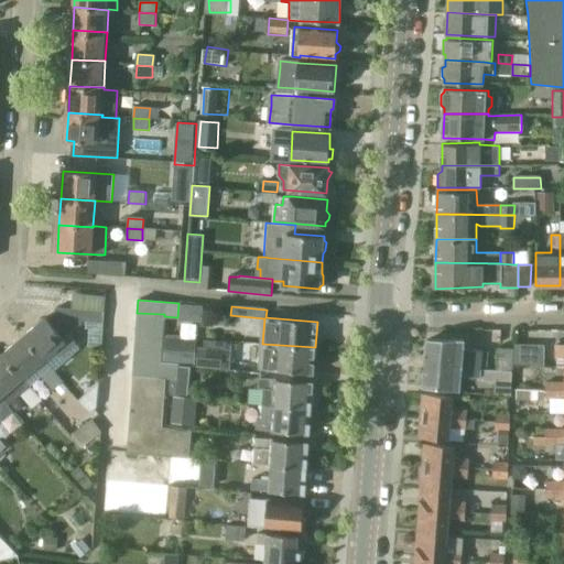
[(55,307),(54,323),(82,325),(82,320),(87,321),(101,322),(101,323),(104,312),(95,311),(69,308),(68,308),(55,307)]
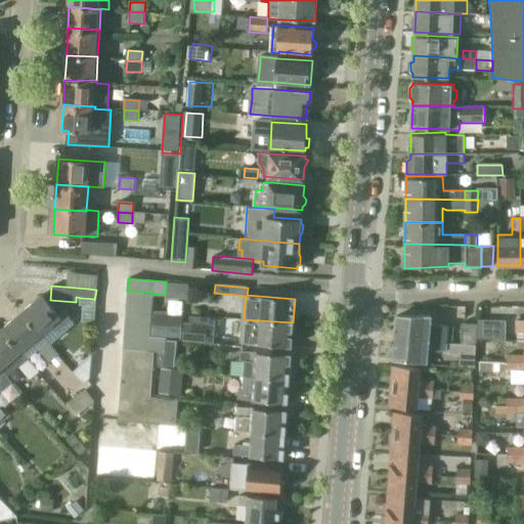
[(123,348),(123,349),(154,351),(165,352),(166,337),(149,336),(153,294),(153,292),(127,291),(123,348)]
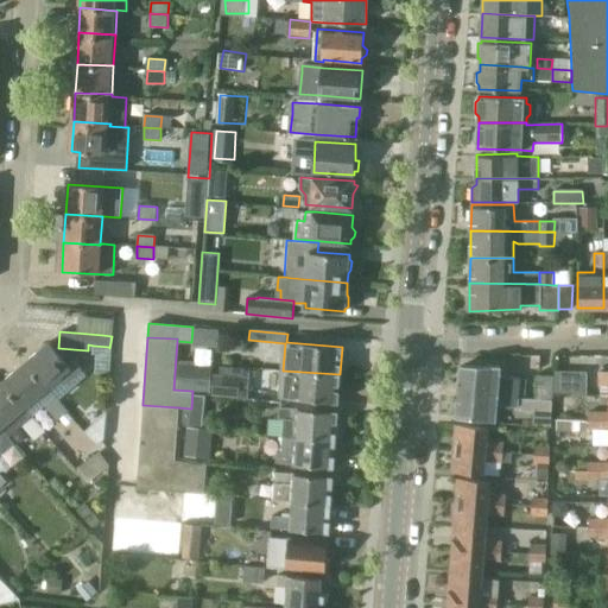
[(69,363),(51,343),(27,363),(49,390),(62,379),(67,384),(82,372),(73,360),(69,363)]
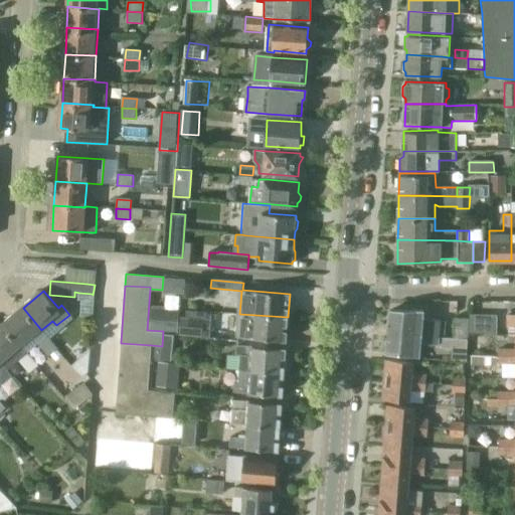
[(473,332),(489,332),(488,313),(501,312),(501,302),(472,303),(473,332)]
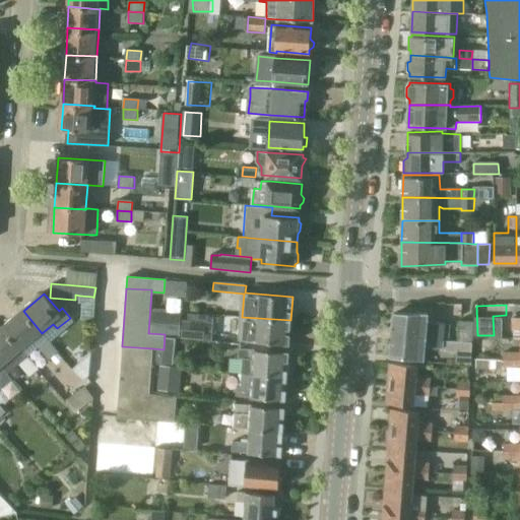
[(23,311),(4,328),(22,349),(42,333),(23,311)]
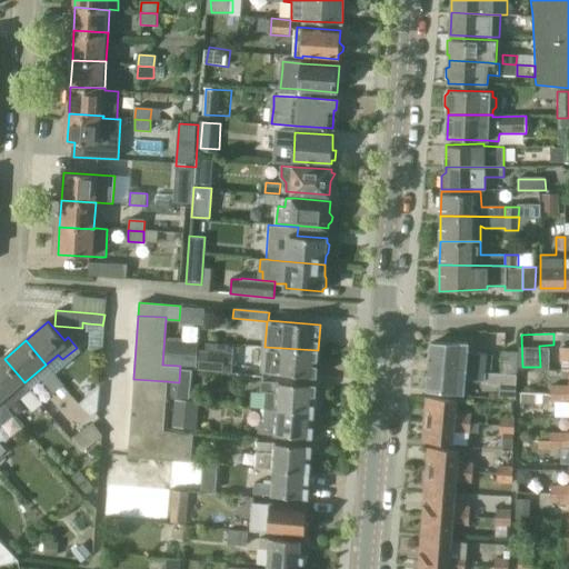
[(481,373),(486,373),(487,355),(468,352),(469,342),(461,342),(461,341),(430,342),(428,368),(456,371),(457,366),(482,368),(481,373)]
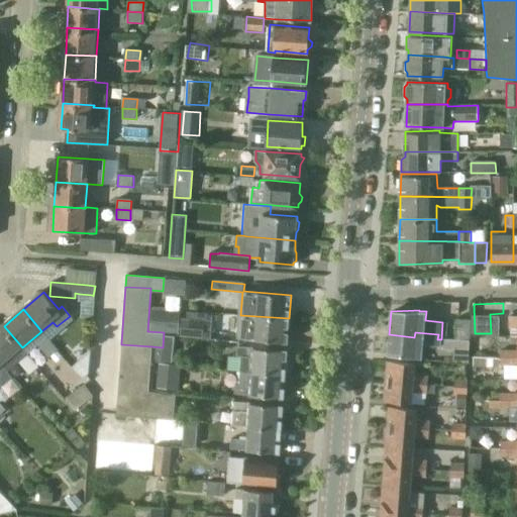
[(238,338),(287,342),(289,318),(240,315),(238,338)]
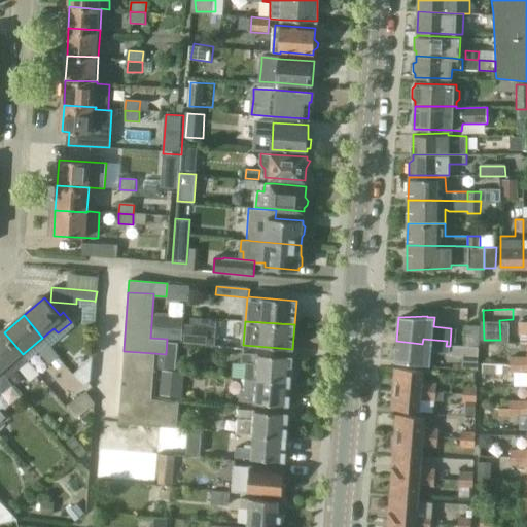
[(465,342),(465,346),(478,347),(480,347),(480,346),(480,343),(480,327),(480,325),(465,324),(465,342)]
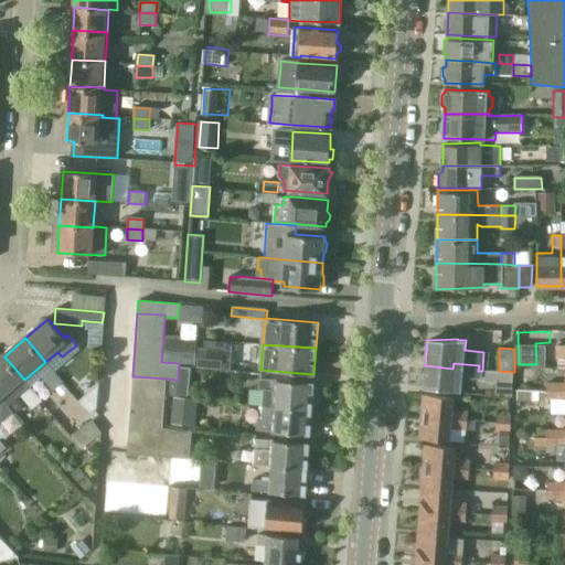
[(223,350),(204,349),(199,349),(198,369),(222,370),(223,350)]
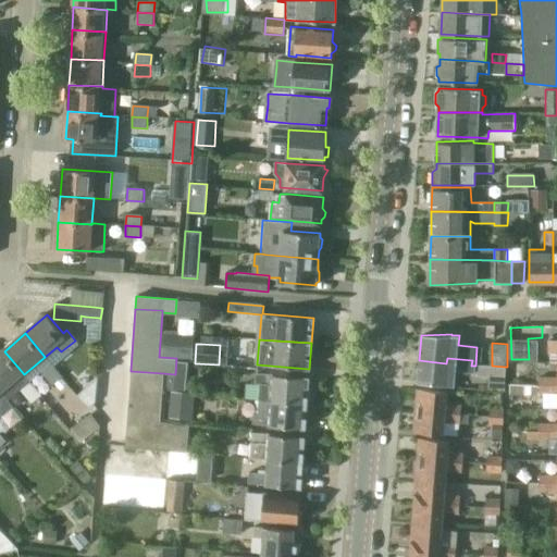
[(24,374),(4,351),(0,355),(0,388),(2,393),(9,399),(20,391),(32,404),(41,395),(29,381),(28,381),(23,375),(24,374)]
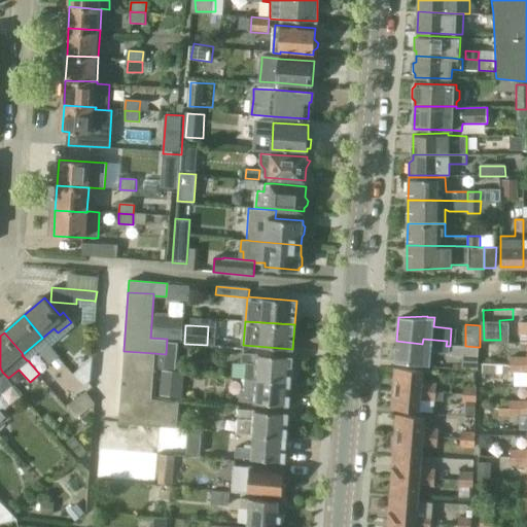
[(395,361),(430,364),(430,351),(431,351),(445,352),(449,352),(450,346),(446,346),(447,341),(423,339),(422,344),(396,341),(395,361)]
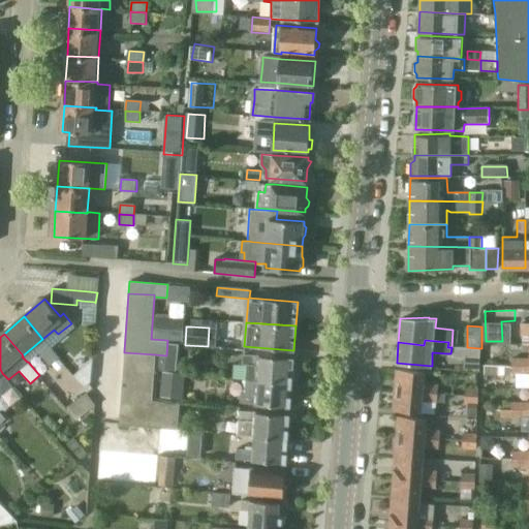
[(166,356),(165,371),(165,372),(176,373),(178,345),(167,344),(166,356)]
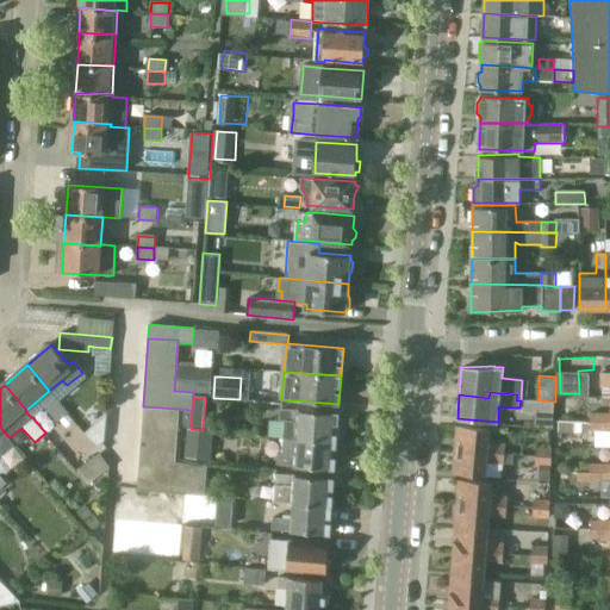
[(44,406),(57,422),(68,412),(54,398),(44,406)]
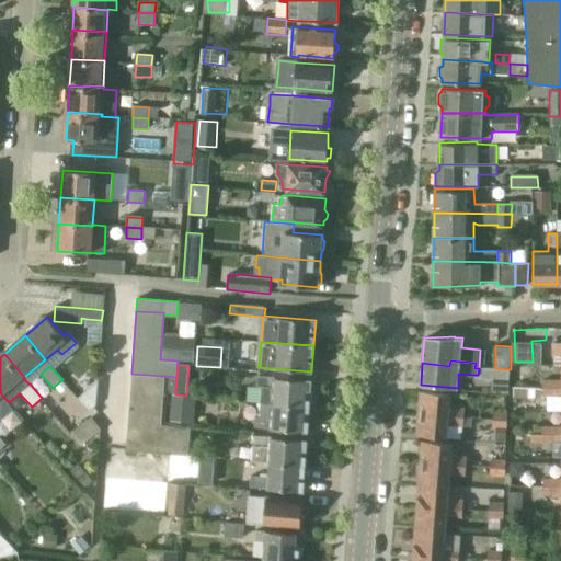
[(473,375),(473,378),(492,379),(492,393),(508,393),(508,369),(495,368),(484,368),(479,368),(478,375),(473,375)]
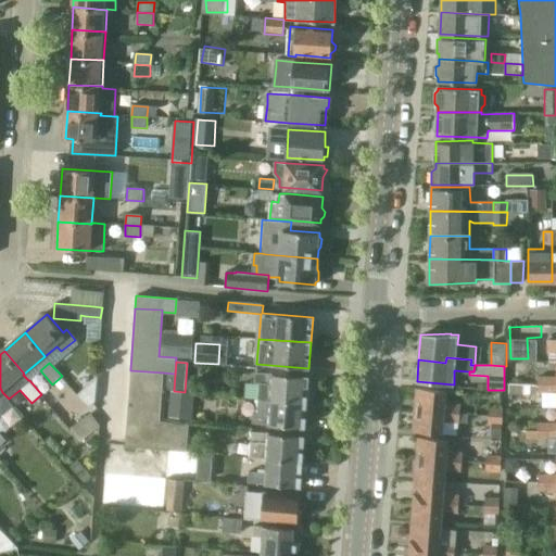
[(130,370),(129,394),(162,396),(163,373),(130,370)]
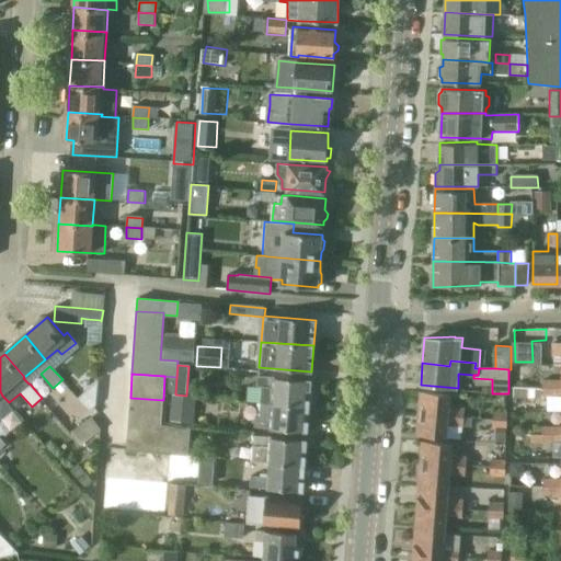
[(263,387),(262,402),(309,404),(311,379),(259,376),(258,386),(263,387)]
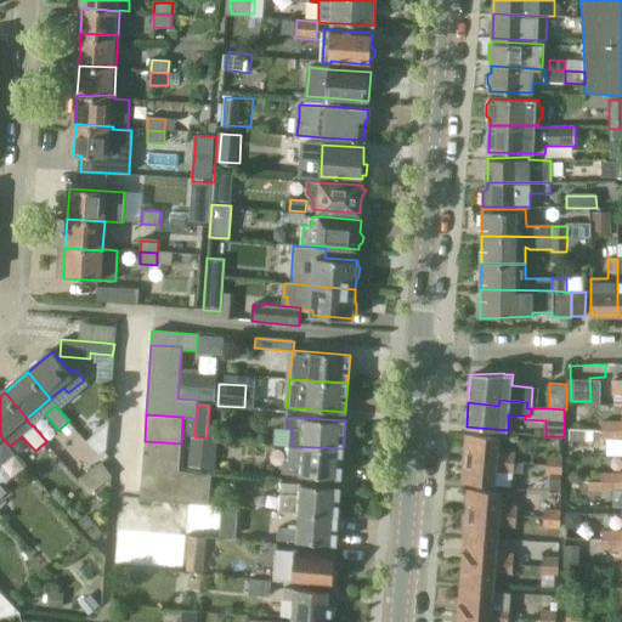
[(185,437),(187,437),(194,437),(194,436),(196,419),(186,418),(185,437)]
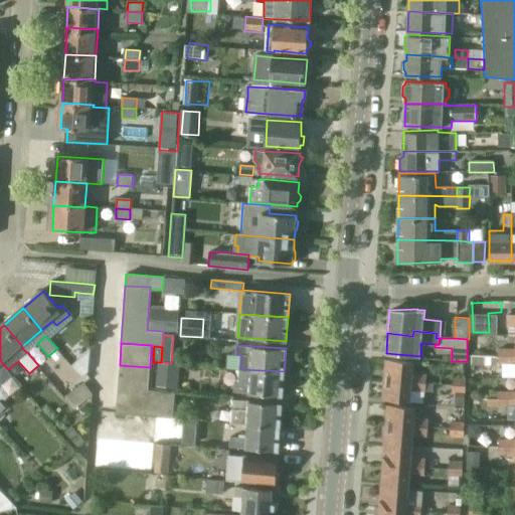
[(514,355),(499,356),(499,359),(499,363),(502,363),(502,364),(502,377),(514,377),(514,355)]
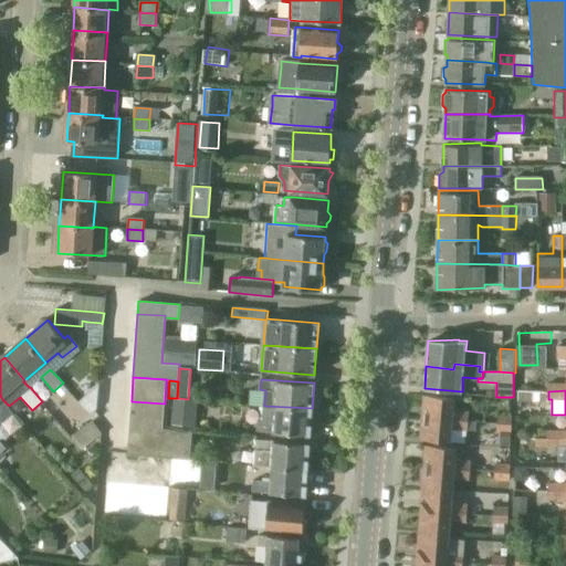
[(517,391),(517,395),(517,401),(548,402),(548,399),(548,395),(548,391),(534,391),(517,391)]
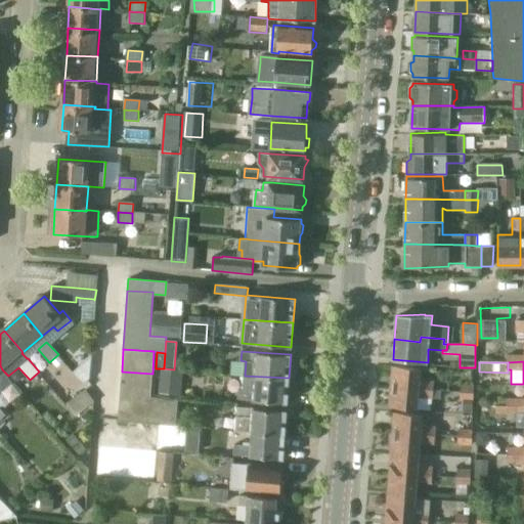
[(0,388),(2,391),(12,383),(2,369),(0,365),(0,388)]
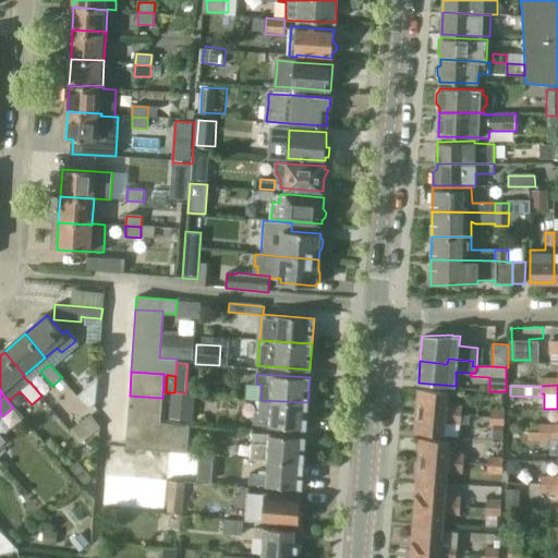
[(419,389),(415,411),(461,415),(462,405),(447,404),(448,391),(419,389)]
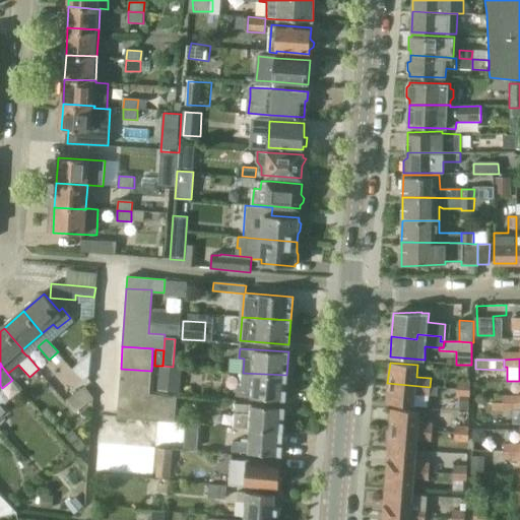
[(149,393),(151,371),(121,369),(119,391),(149,393)]
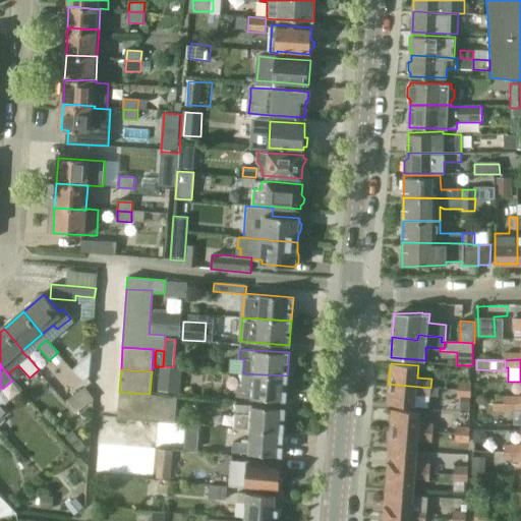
[(237,396),(286,400),(287,375),(243,373),(242,387),(237,387),(237,396)]
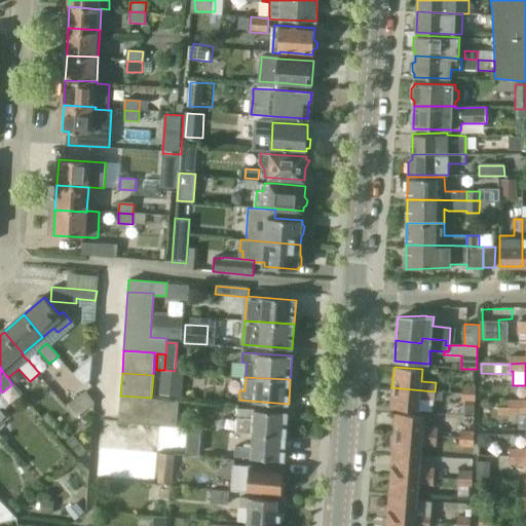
[(461,392),(475,393),(476,385),(462,385),(461,392)]
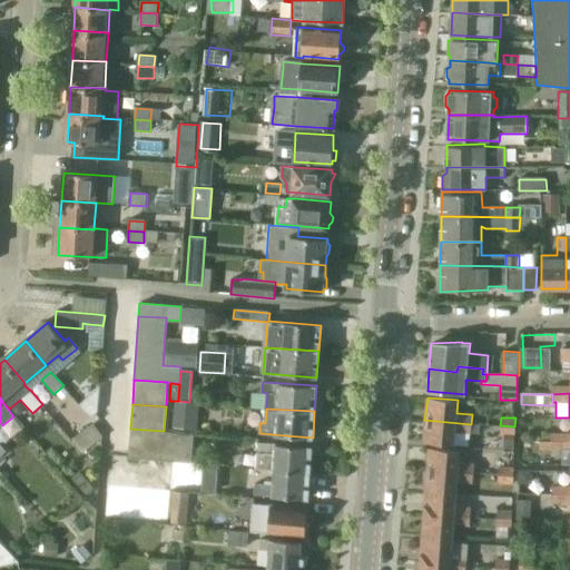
[(424,420),(422,442),(429,442),(453,445),(454,432),(471,433),(479,434),(480,425),(471,424),(424,420)]
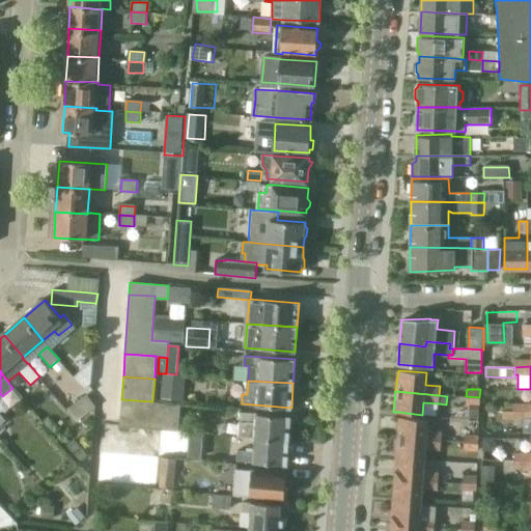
[(77,421),(96,406),(87,394),(87,393),(67,409),(77,421)]
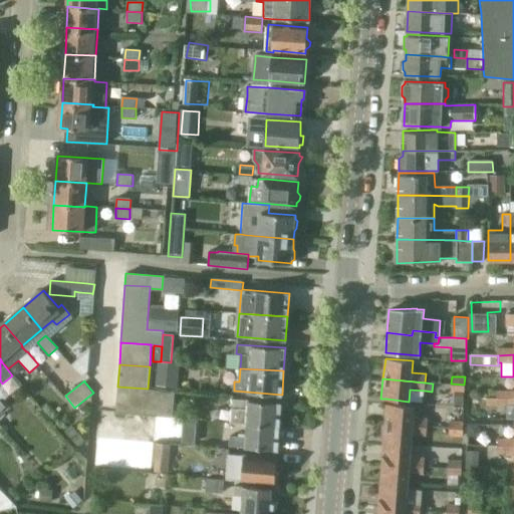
[(451,392),(464,393),(464,384),(451,383),(451,392)]
